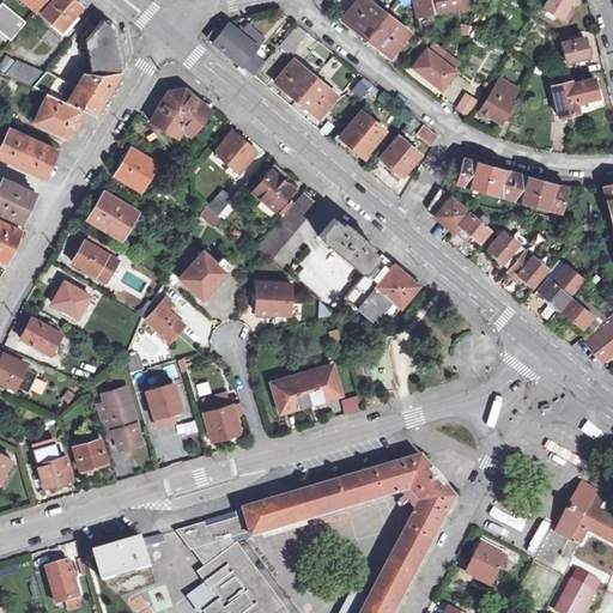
[(46,0),(20,0),(36,13),(37,11),(46,0)]
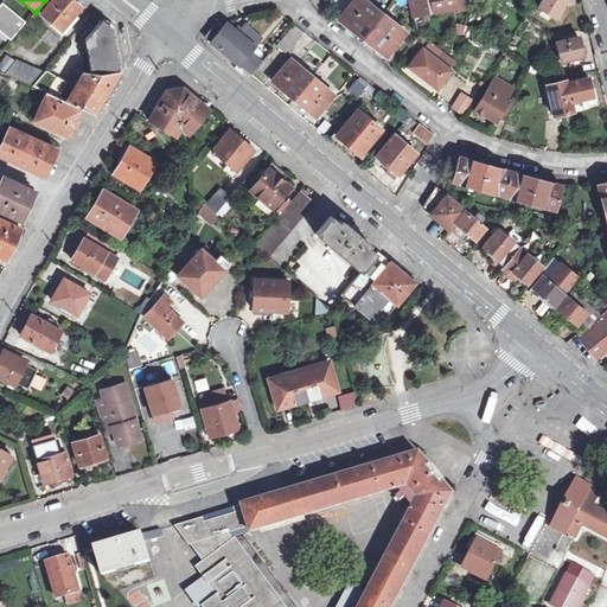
[(82,8),(71,0),(45,0),(37,11),(53,25),(51,27),(62,37),(65,33),(63,31),(70,23),(75,16),(82,8)]
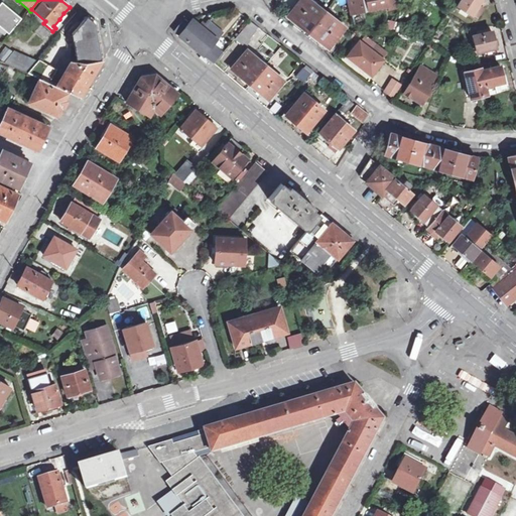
[(325,11),(309,0),(300,0),(288,16),(308,31),(325,11)]
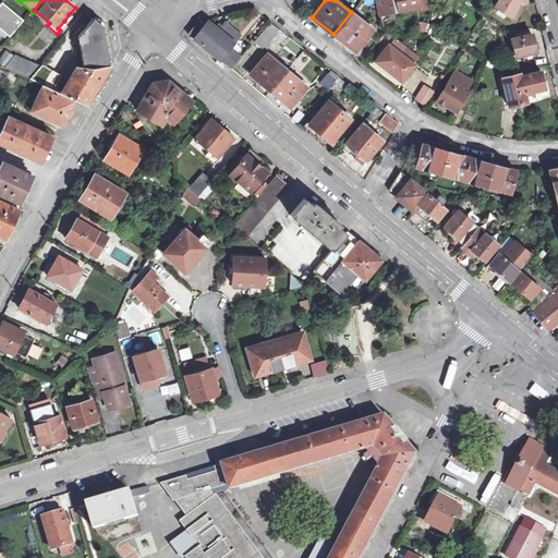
[(396,12),(392,0),(375,0),(378,15),(396,12)]
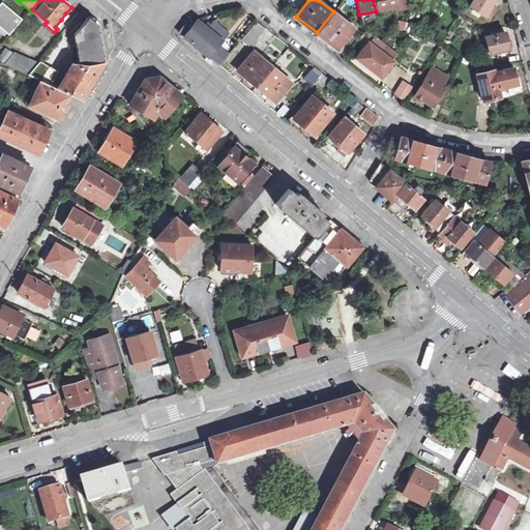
[(376,0),(379,10),(406,5),(405,0),(376,0)]
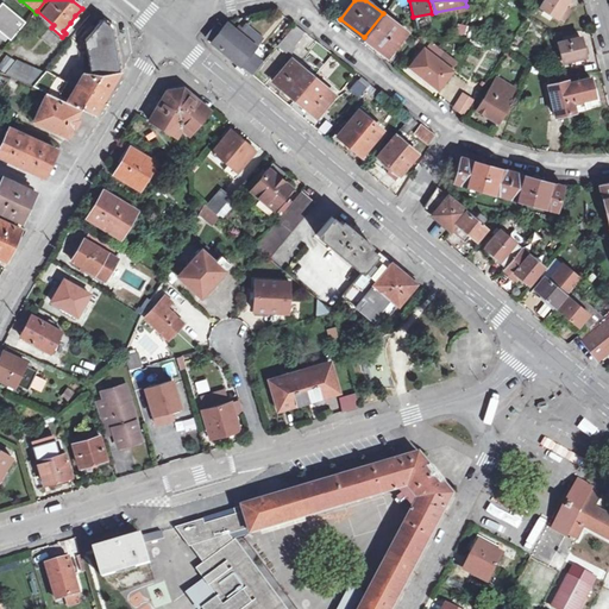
[(544,0),(541,5),(557,14),(564,4),(565,0),(544,0)]
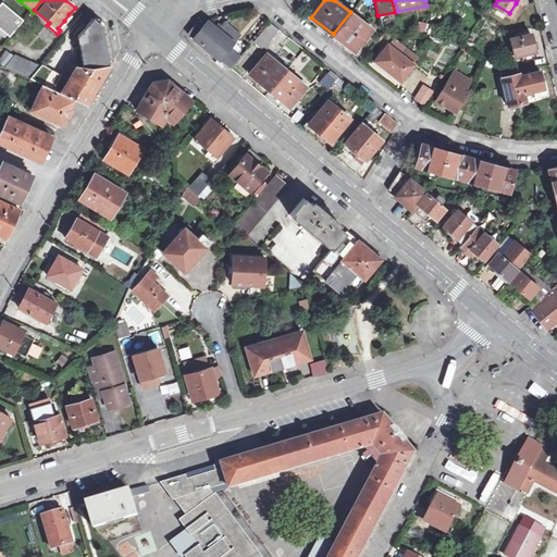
[(25,21),(4,3),(0,8),(0,27),(2,25),(13,35),(25,21)]
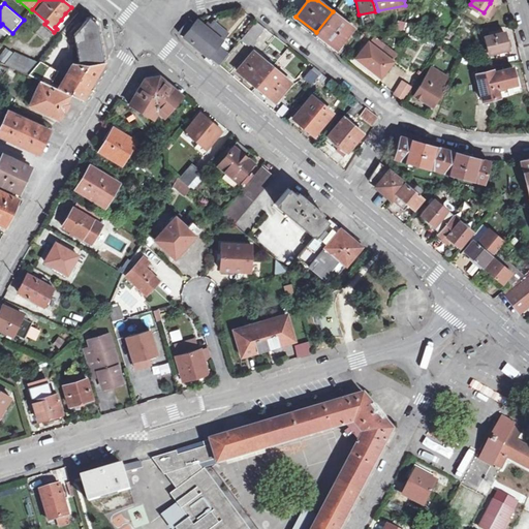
[(496,7),(490,3),(484,12),(490,17),(496,7)]
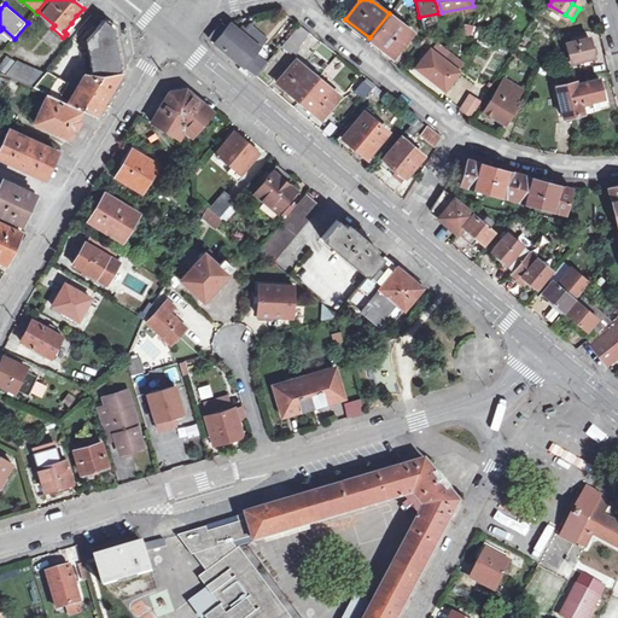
[(412,33),(389,13),(369,38),(395,57),(412,33)]
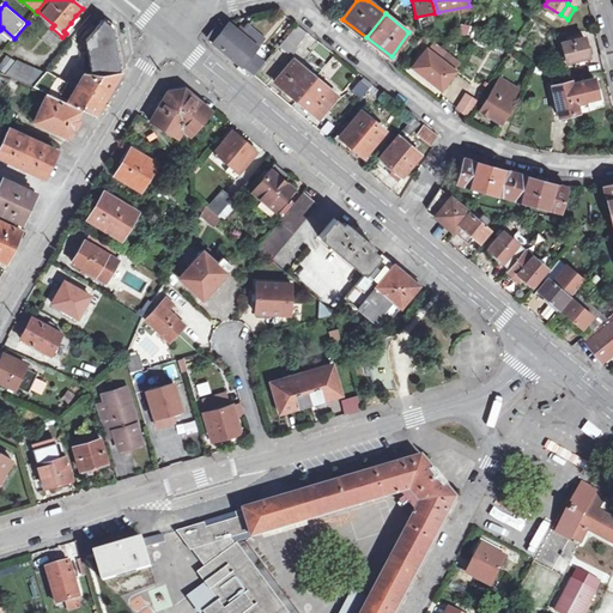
[(223,25),(217,22),(208,34),(213,37),(214,37),(244,61),(260,43),(242,29),(229,18),(223,25)]
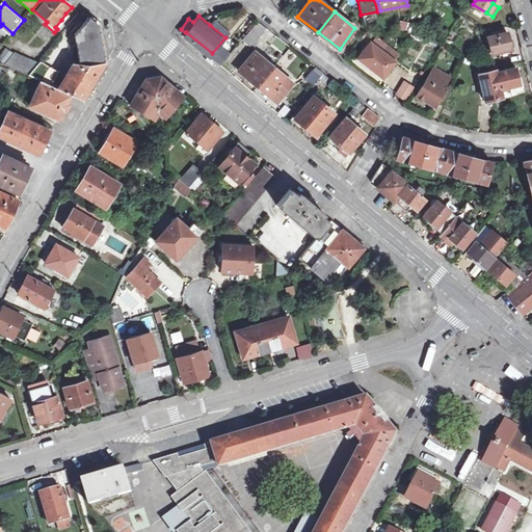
[(99,25),(88,18),(85,21),(75,33),(79,64),(75,63),(58,89),(71,95),(82,100),(105,62),(99,25)]
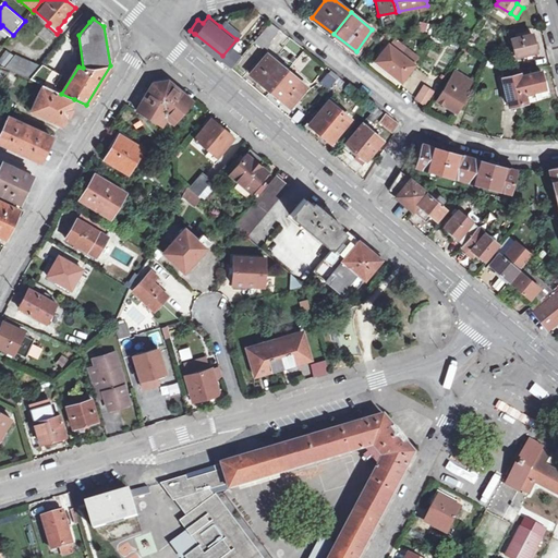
[(226,20),(220,26),(237,39),(242,33),(226,20)]
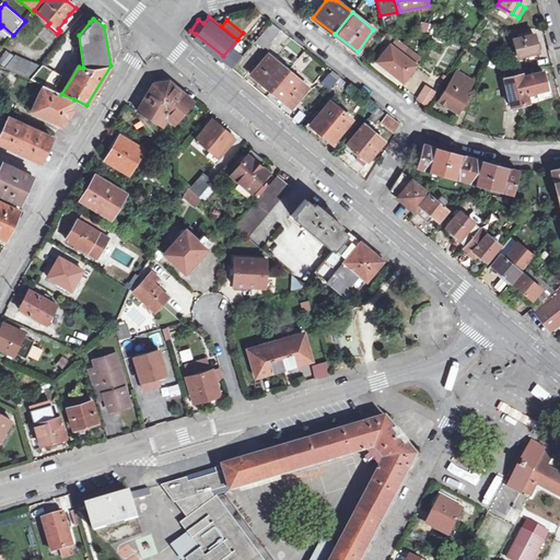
[(270,24),(256,42),(268,50),(273,44),(271,41),(278,32),(270,24)]
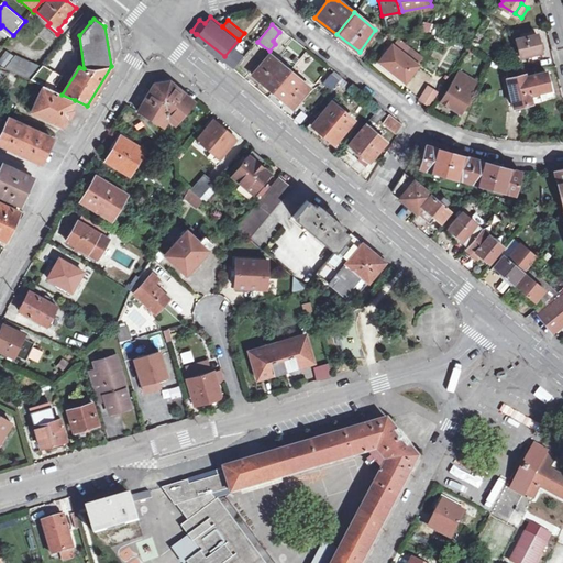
[(537,36),(536,33),(517,37),(520,55),(540,51),(539,46),(541,46),(539,36),(537,36)]
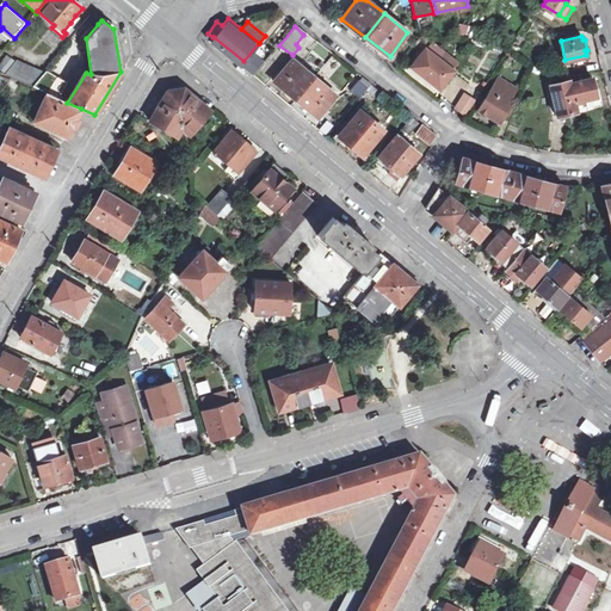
[(454,71),(427,49),(412,67),(439,88),(454,71)]
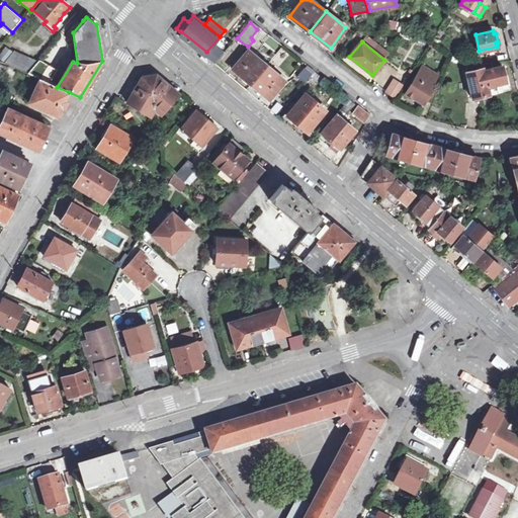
[(38,61),(2,45),(0,47),(0,62),(27,74),(38,61)]
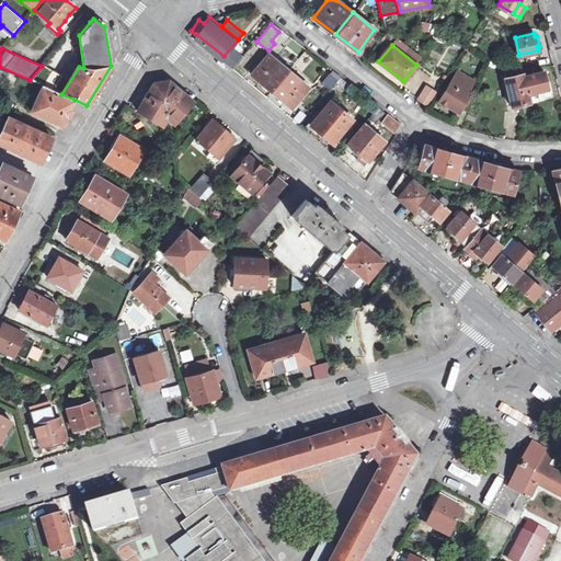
[(310,88),(271,55),(253,75),(294,107),(310,88)]
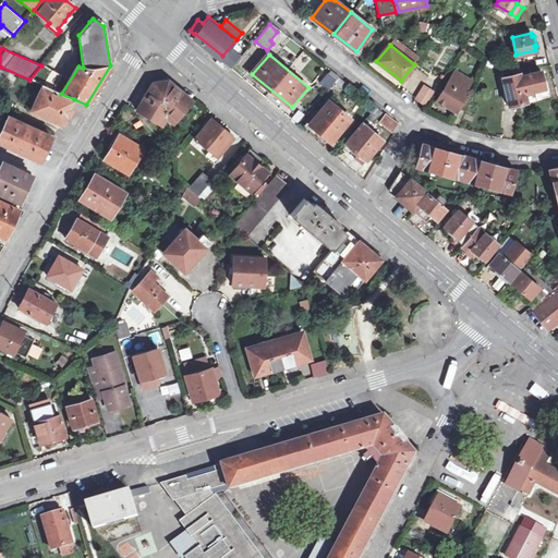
[(218,57),(215,60),(225,67),(227,63),(218,57)]
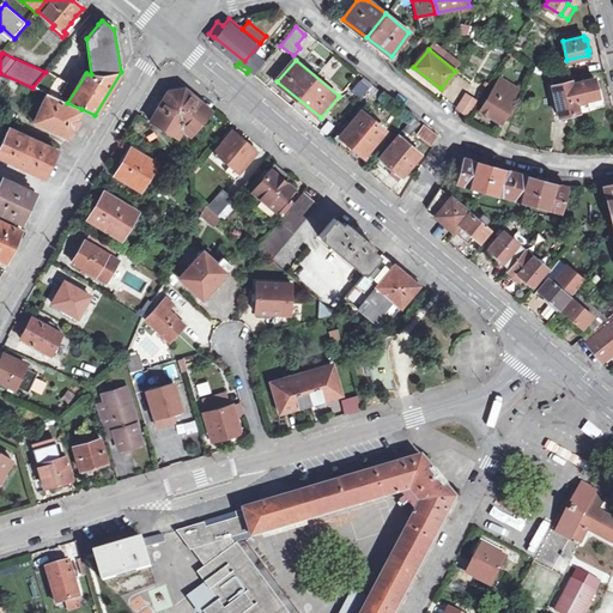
[(49,96),(59,99),(68,83),(47,72),(34,89),(49,96)]
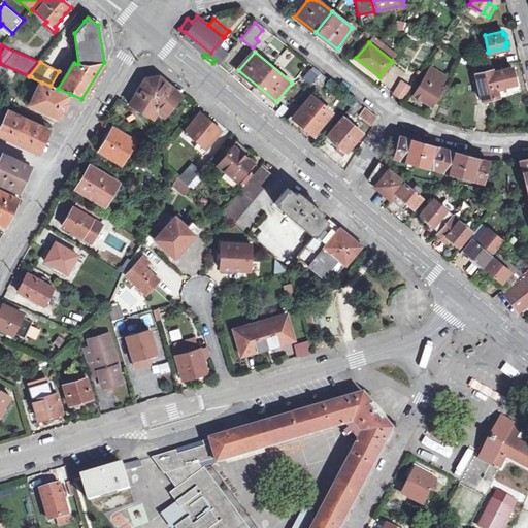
[(438,72),(429,67),(411,95),(420,101),(421,99),(432,106),(440,93),(438,89),(444,80),(436,74),(438,72)]
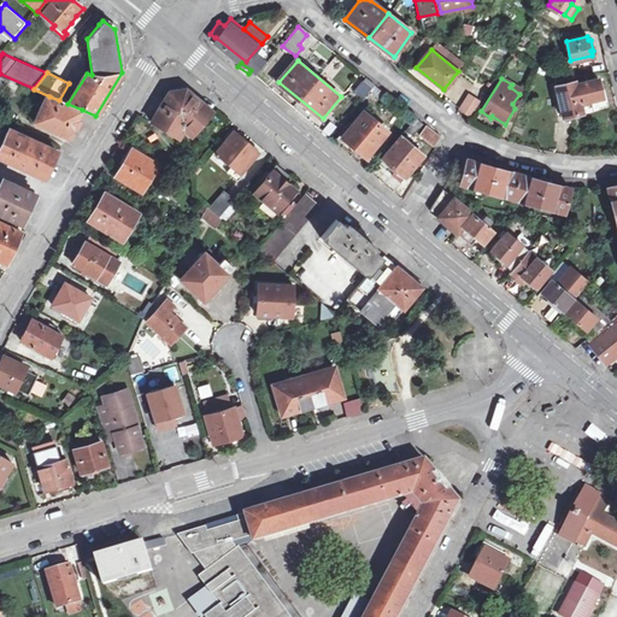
[(375,88),(366,81),(357,94),(364,100),(375,88)]
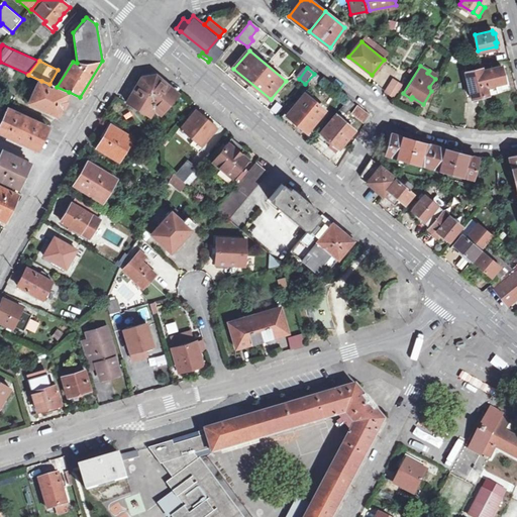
[(482,69),(464,73),(473,99),(510,90),(505,69),(501,70),(501,68),(483,72),(482,69)]
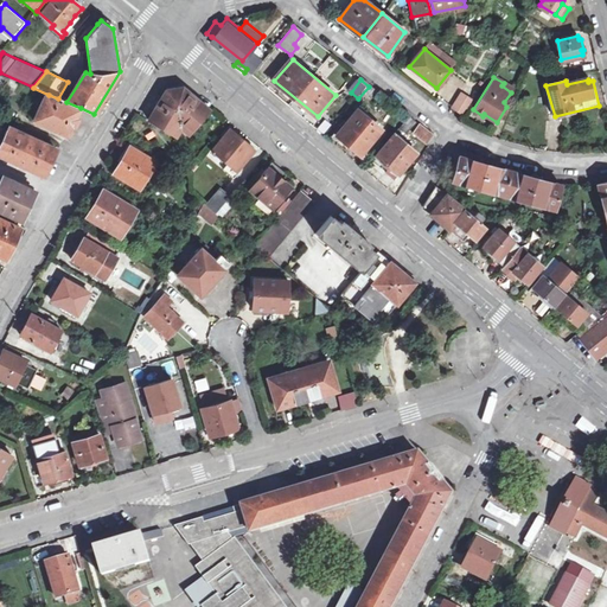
[(370,84),(369,87),(358,98),(363,103),(372,91),(378,96),(382,94),(370,84)]
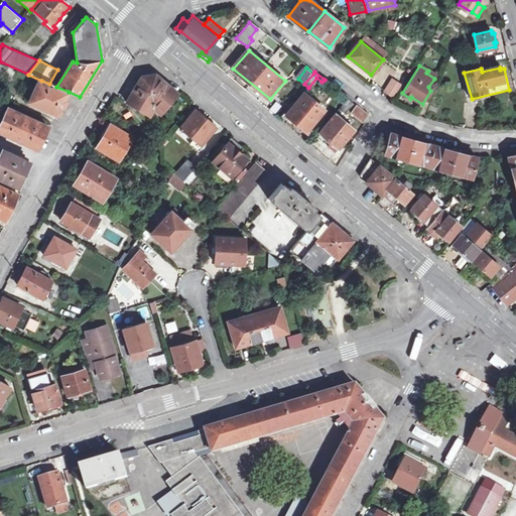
[(177,93),(155,74),(149,75),(140,77),(125,101),(150,116),(154,109),(160,113),(177,93)]
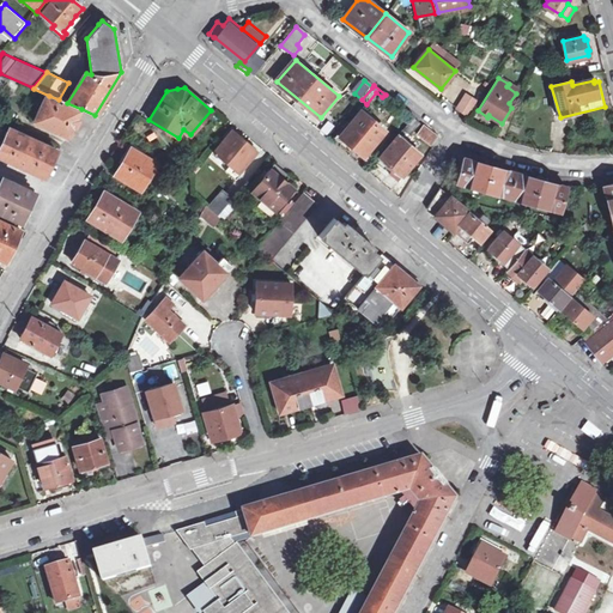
[(68,138),(82,109),(67,103),(59,99),(49,96),(36,122),(68,138)]
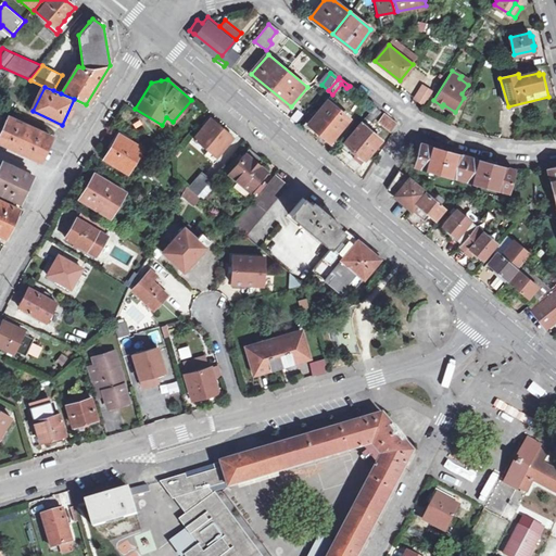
[(430,92),(421,87),(414,99),(422,104),(430,92)]
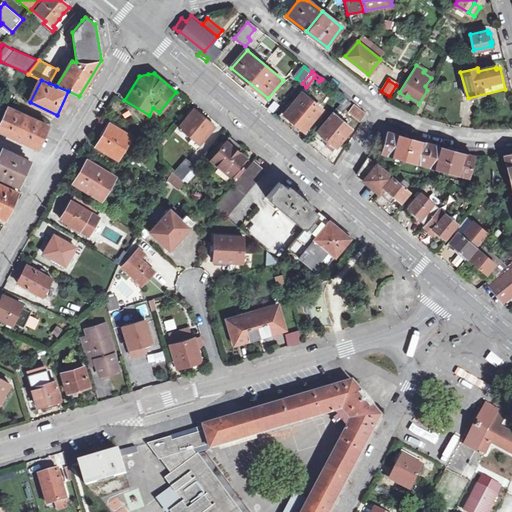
[(321,111),(302,94),(292,105),(290,103),(280,116),(292,127),(294,123),(304,131),(321,111)]
